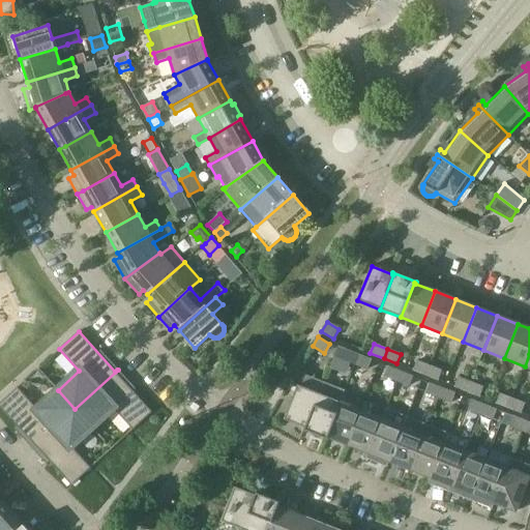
[(341,359),(356,365),(359,355),(345,350),(341,359)]
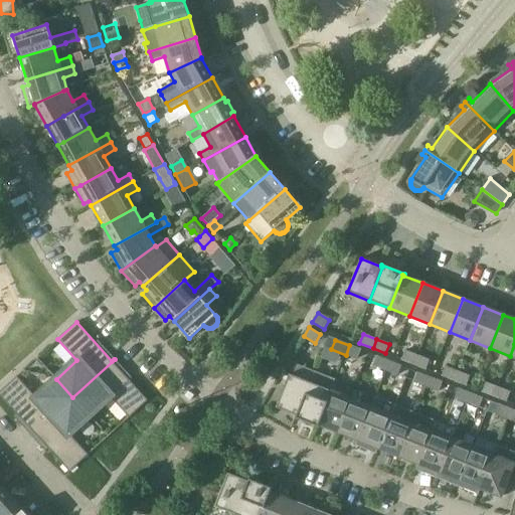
[(361,350),(349,345),(346,355),(357,359),(361,350)]
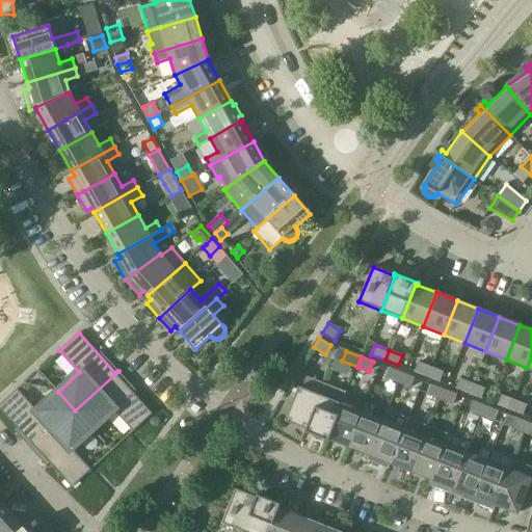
[(415,372),(427,376),(431,367),(419,362),(415,372)]
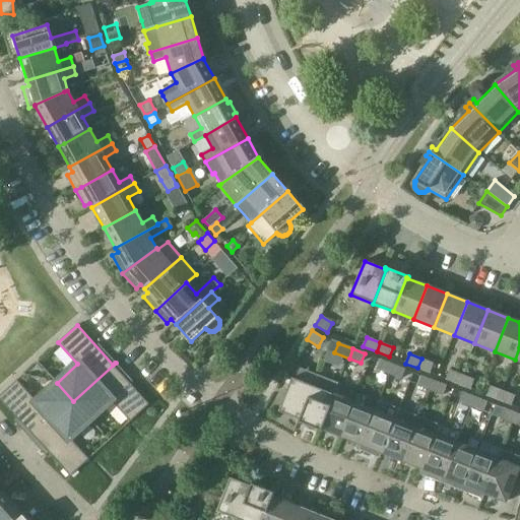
[(434,364),(421,359),(417,368),(430,373),(434,364)]
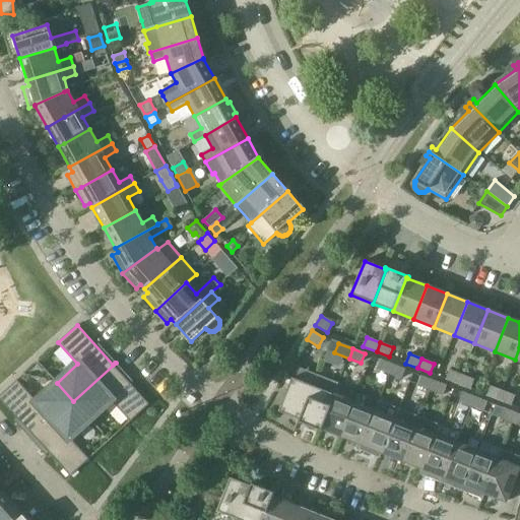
[(377,370),(390,375),(393,365),(381,360),(377,370)]
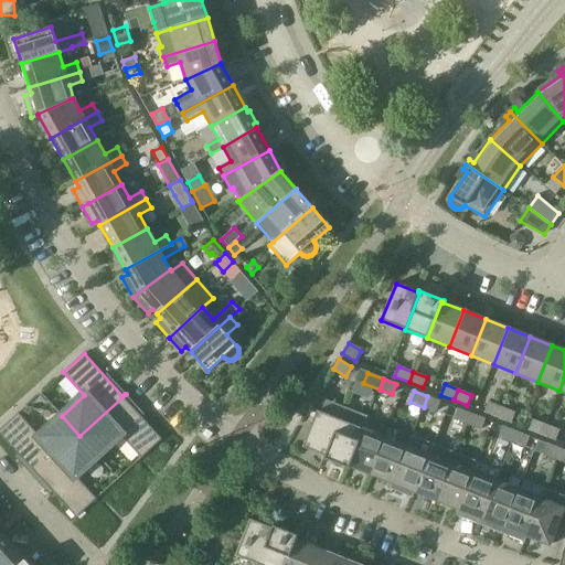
[(126,394),(80,436),(98,456),(120,436),(141,458),(162,439),(124,397),(126,394)]
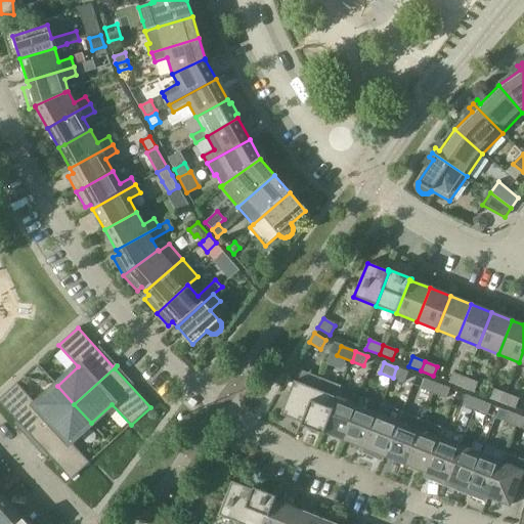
[(404,382),(408,373),(396,367),(393,378),(404,382)]
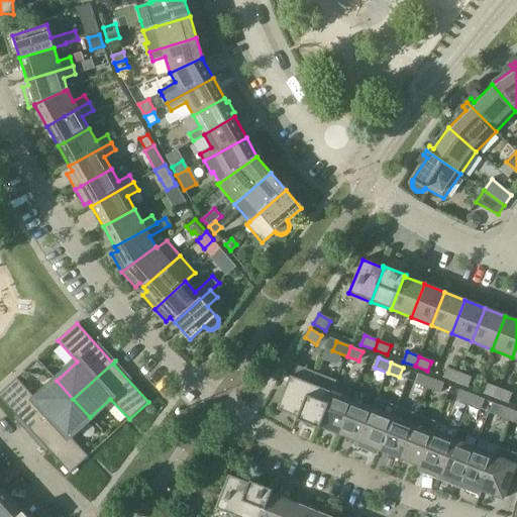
[(443,378),(455,382),(459,373),(447,368),(443,378)]
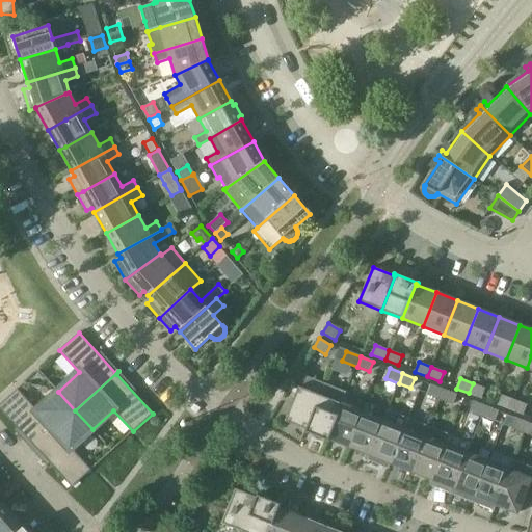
[(485,389),(473,383),(469,393),(481,398),(485,389)]
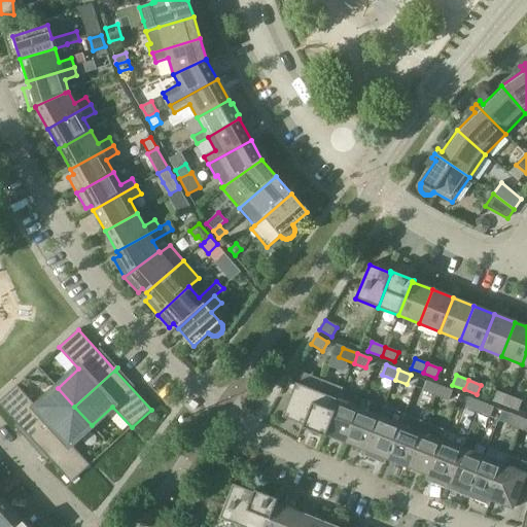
[(303,425),(302,427),(325,436),(326,434),(325,434),(339,400),(339,399),(343,389),(322,381),(317,391),(318,392),(305,426),(303,425)]
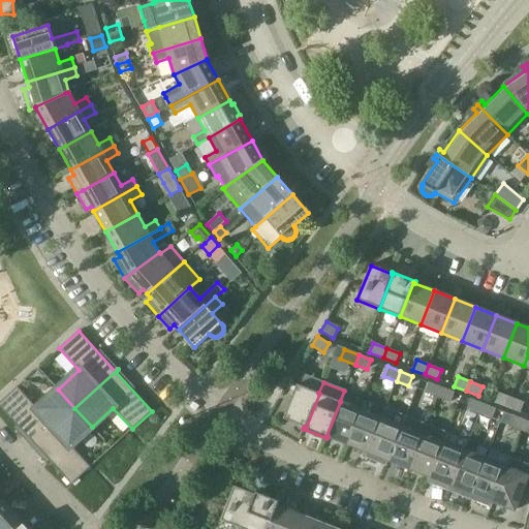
[(426,393),(438,398),(442,387),(430,383),(426,393)]
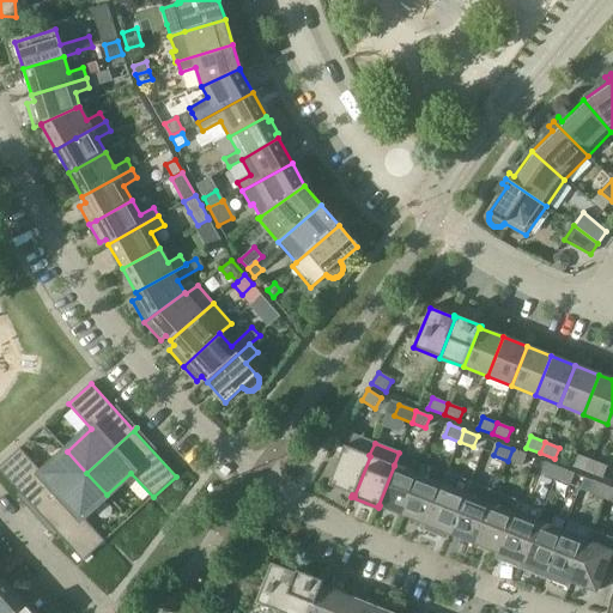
[(328,485),(352,495),(354,496),(370,456),(369,455),(345,445),(328,485)]
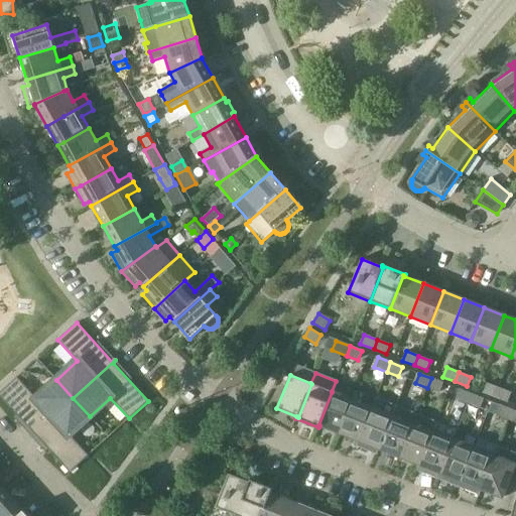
[(31,436),(73,398),(56,380),(35,398),(17,377),(0,392),(0,396),(33,433),(30,435),(31,436)]
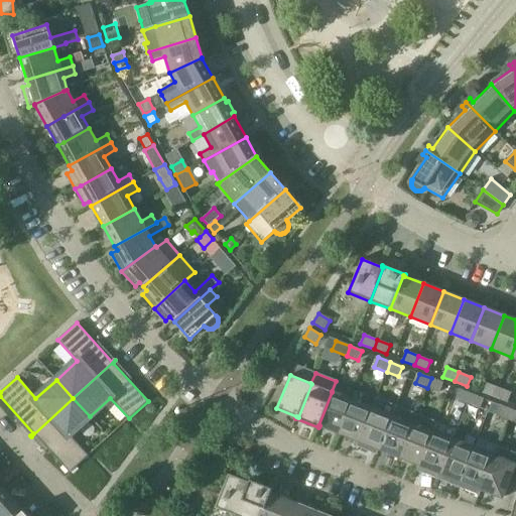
[(439,392),(443,383),(431,378),(427,388),(439,392)]
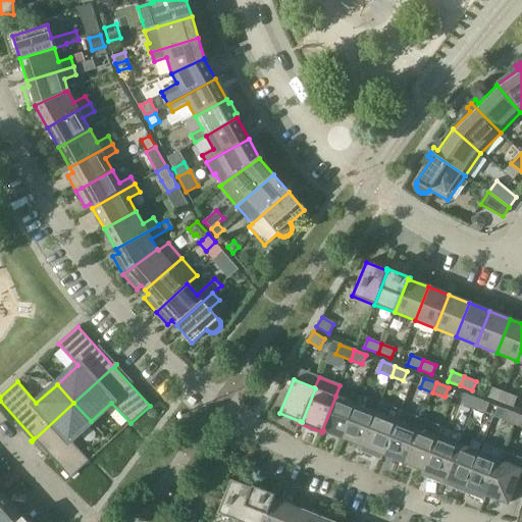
[(488,397),(502,402),(505,393),(492,387),(488,397)]
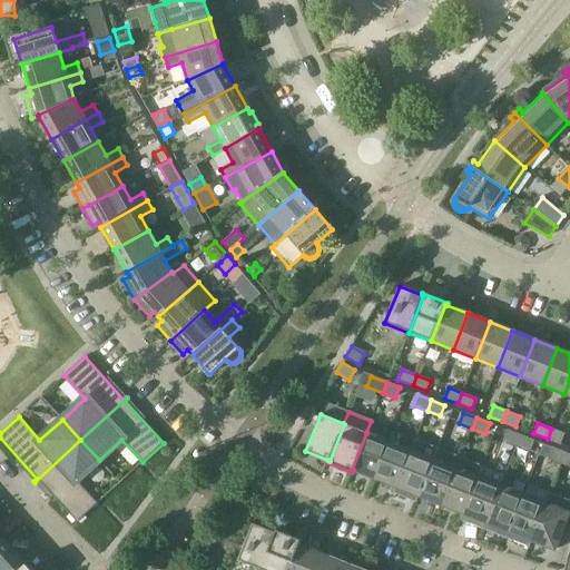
[(564,434),(551,429),(548,439),(560,444),(564,434)]
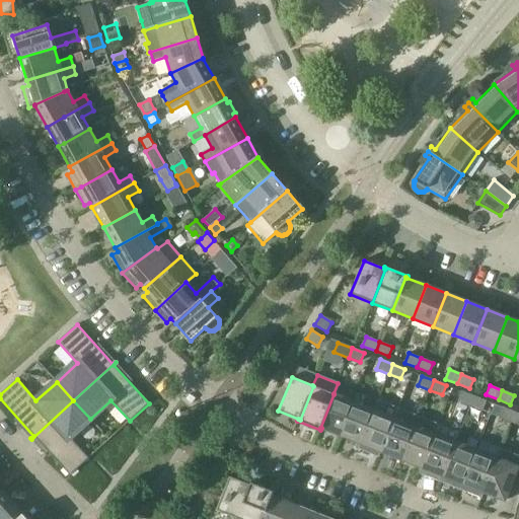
[(458,401),(470,406),(474,396),(462,392),(458,401)]
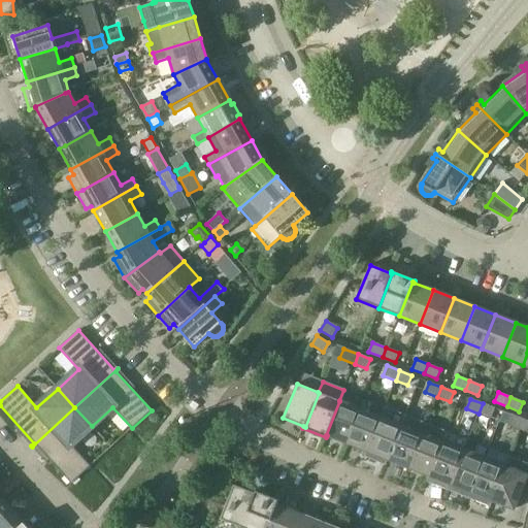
[(360,409),(339,401),(326,435),(327,435),(347,443),(360,409)]
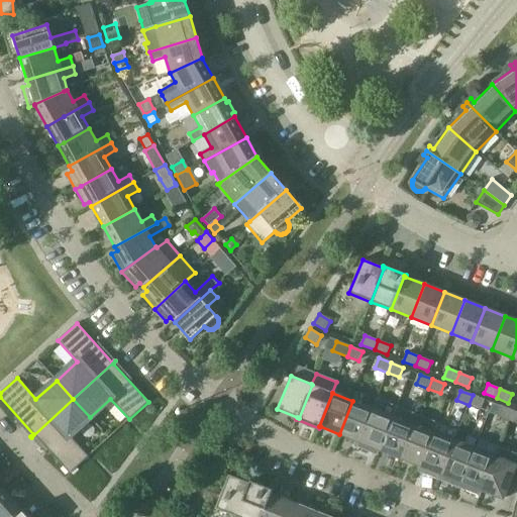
[(481,409),(485,400),(473,395),(469,405),(481,409)]
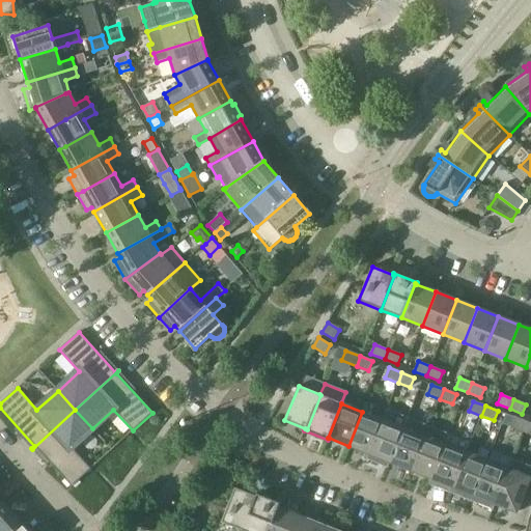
[(35,447),(65,480),(72,486),(91,469),(72,447),(92,428),(75,410),(32,449),(35,447)]
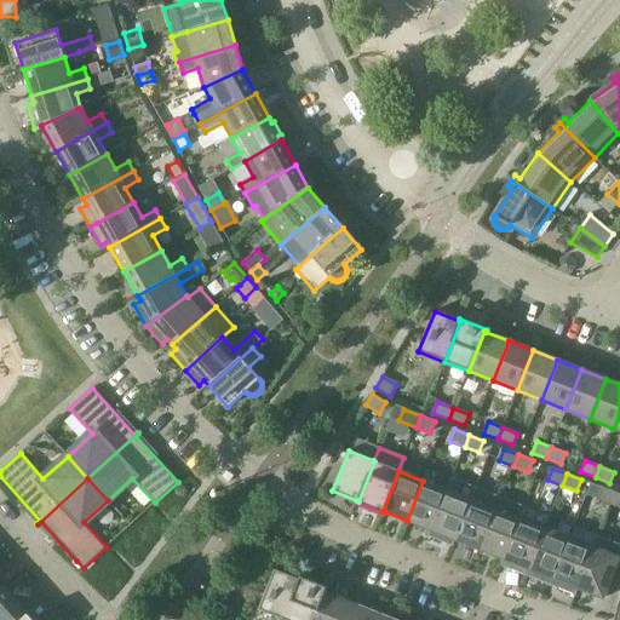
[(431,530),(429,537),(453,546),(455,540),(476,488),(452,478),(447,489),(447,491),(431,530)]
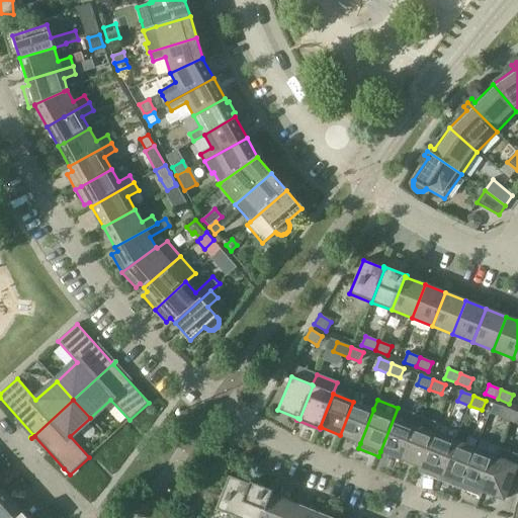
[(353,402),(340,435),(360,443),(373,410),(373,409),(353,402)]
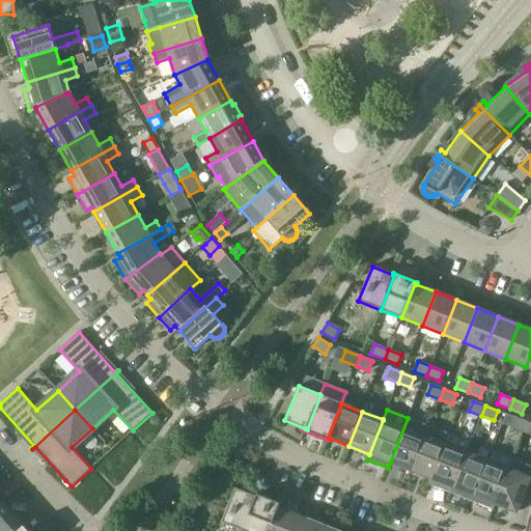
[(510,427),(523,431),(527,422),(514,417),(510,427)]
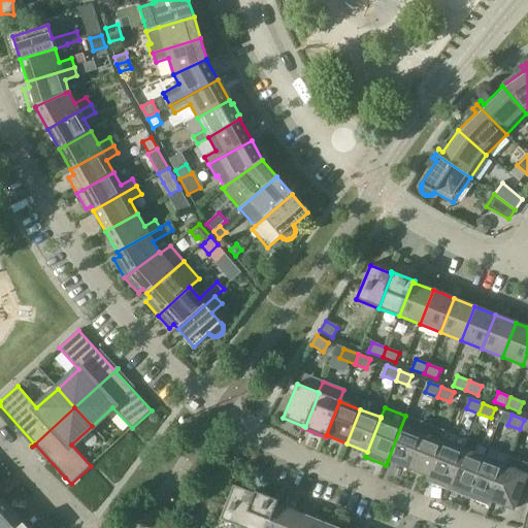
[(427,424),(405,416),(388,460),(408,468),(423,434),(427,424)]
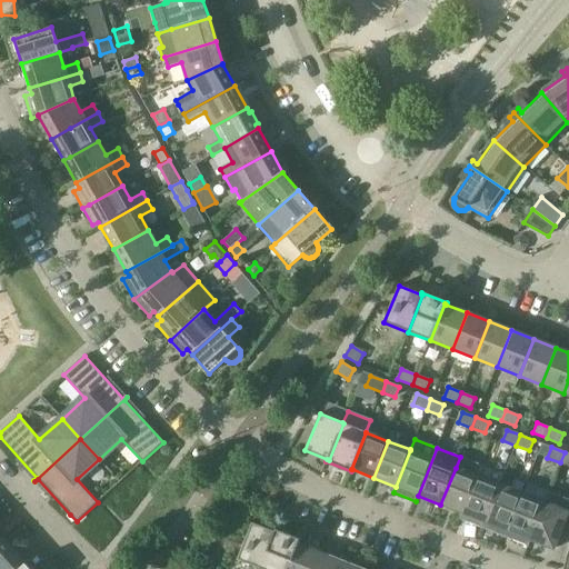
[(481,465),(460,457),(440,505),(462,513),(478,477),(481,465)]
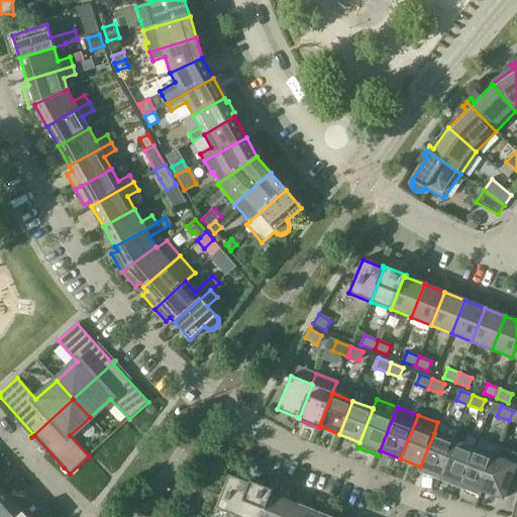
[(454,441),(434,433),(420,467),(418,473),(438,481),(441,475),(454,441)]
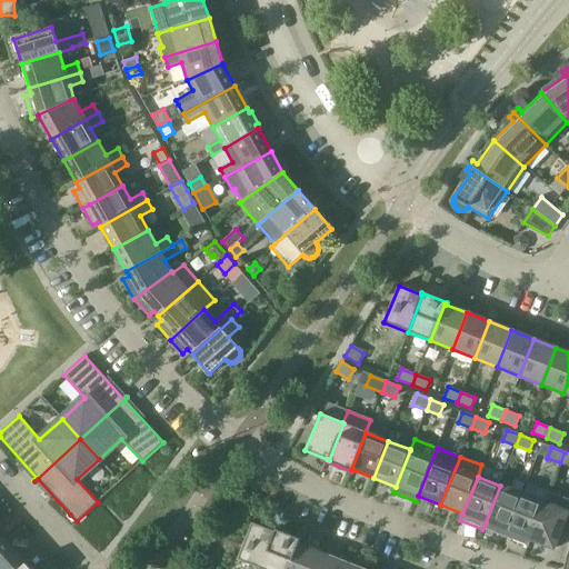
[(505,537),(522,493),(500,486),(486,522),(482,529),(505,537)]
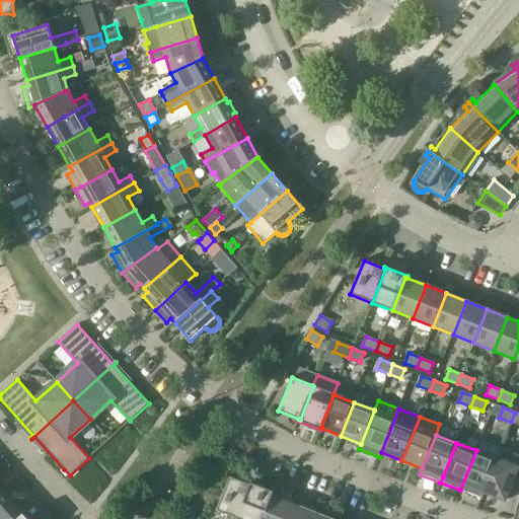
[(497,458),(484,493),(485,493),(505,501),(518,464),(518,456),(501,449),(497,458)]
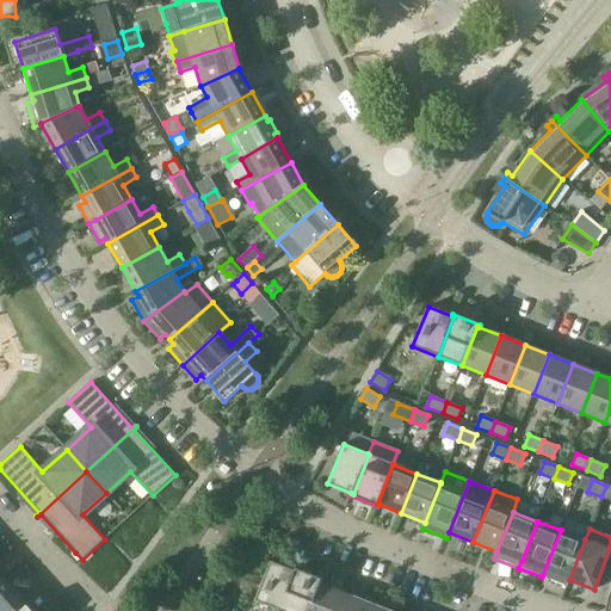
[(561,530),(542,576),(567,587),(571,580),(569,580),(585,539),(561,530)]
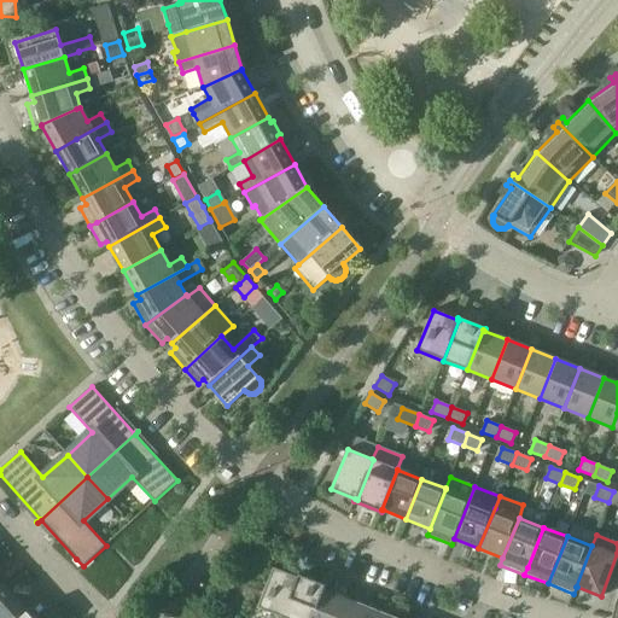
[(257,608),(283,617),(299,578),(297,577),(273,567),(257,608)]
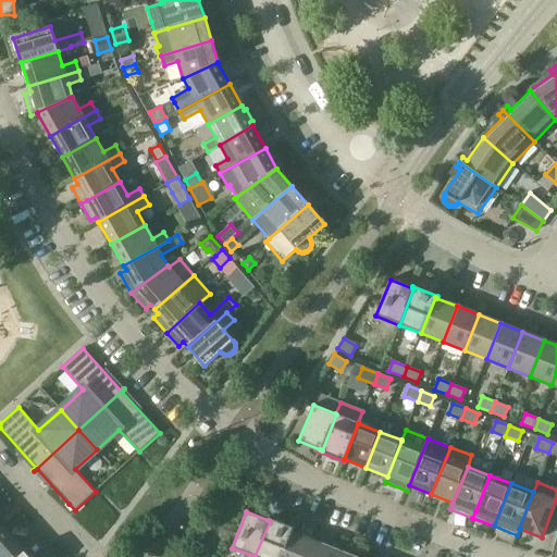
[(269,518),(268,520),(270,521),(255,556),(280,556),(291,532),(292,533),(294,528),(269,518)]
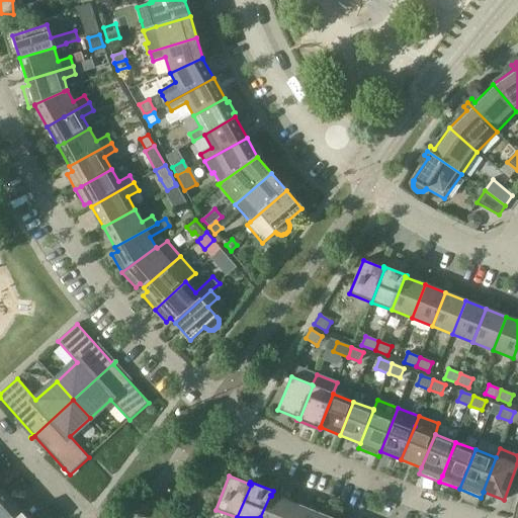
[(0,517),(18,517),(23,514),(4,493),(0,496),(0,517)]
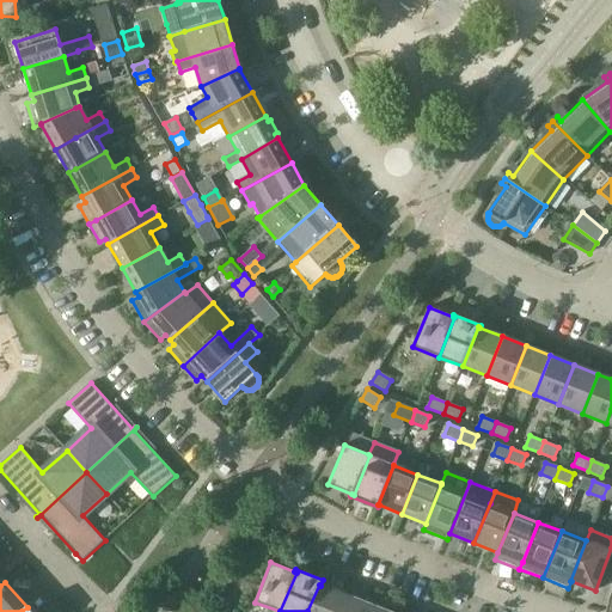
[(335,611),(343,594),(320,586),(319,585),(307,611),(335,611)]
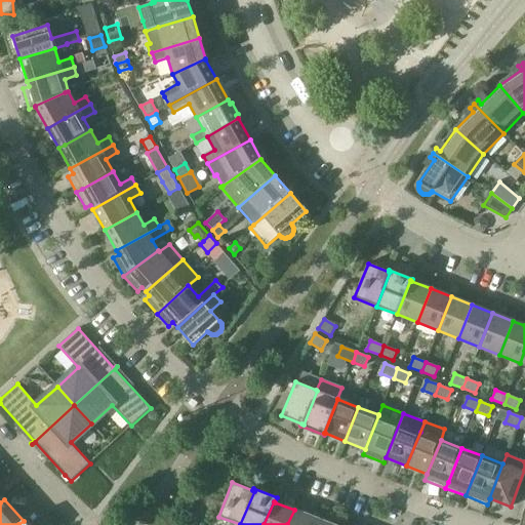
[(287,524),(312,524),(315,518),(294,510),(287,524)]
